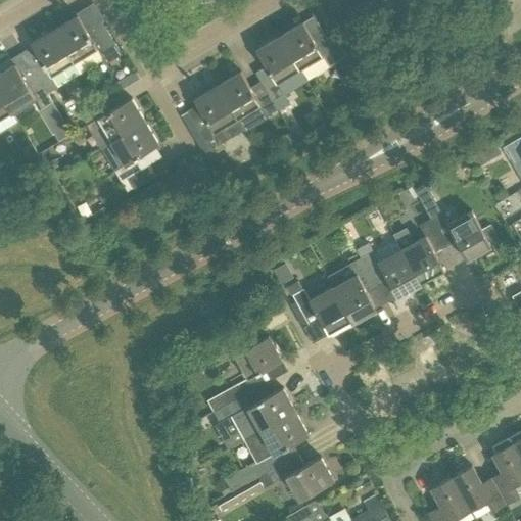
[(92,6),(51,32),(79,79),(101,65),(104,69),(121,59),(100,26),(103,25),(92,6)]
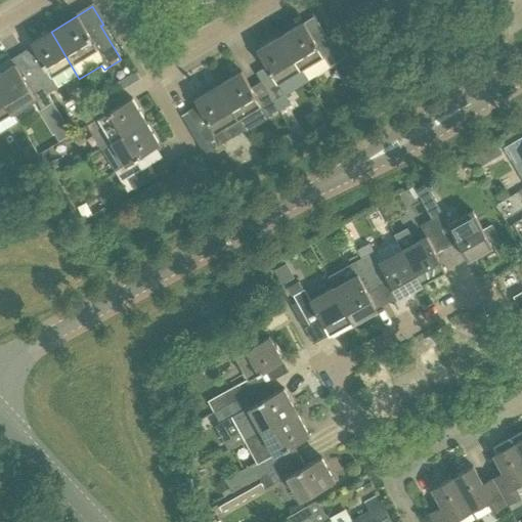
[(396,19),(388,7),(375,15),(383,29),(396,19)]
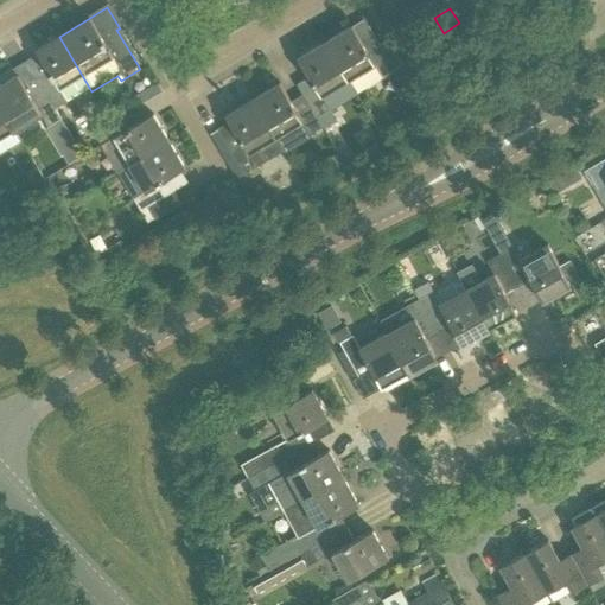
[(324,44),(346,83),(373,68),(380,80),(394,71),(399,81),(408,76),(401,67),(386,40),(377,45),(374,39),(362,48),(350,29),(324,44)]
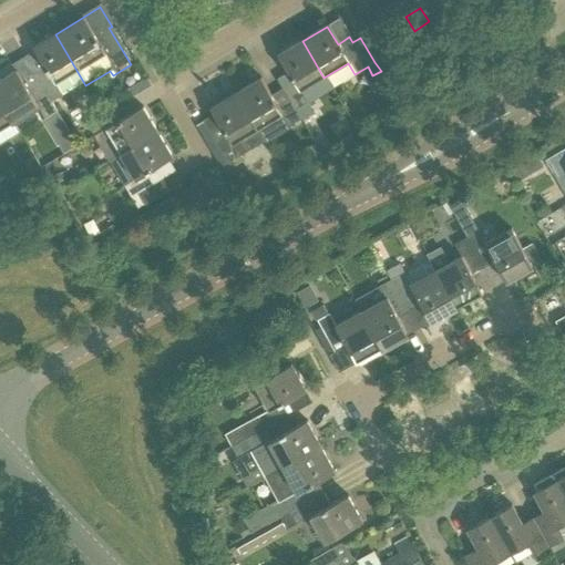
[(62,99),(85,85),(55,34),(30,50),(33,55),(23,61),(36,82),(37,82),(50,104),(61,98),(62,99)]
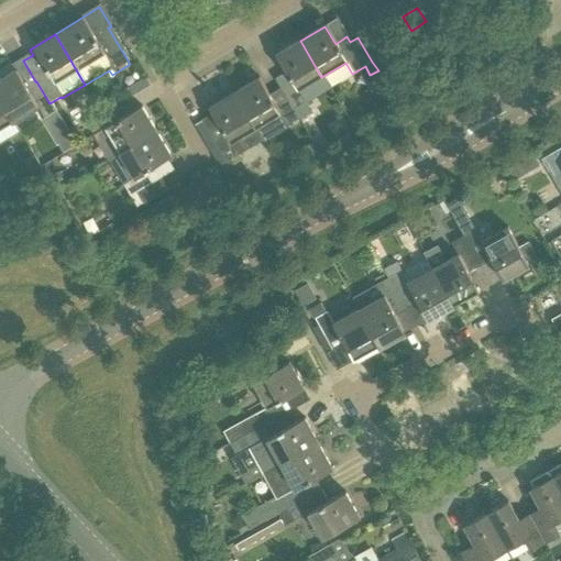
[(297,92),(321,77),(300,41),(275,56),(285,73),(273,79),(278,89),(281,89),(292,110),(293,110),(304,103),(297,92)]
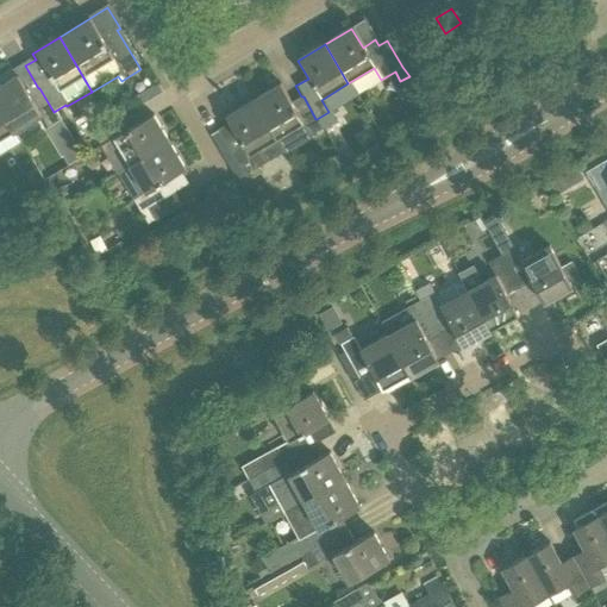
[(38,88),(25,66),(12,73),(16,79),(0,87),(0,118),(14,142),(42,125),(67,169),(82,160),(54,112),(39,88),(38,88)]
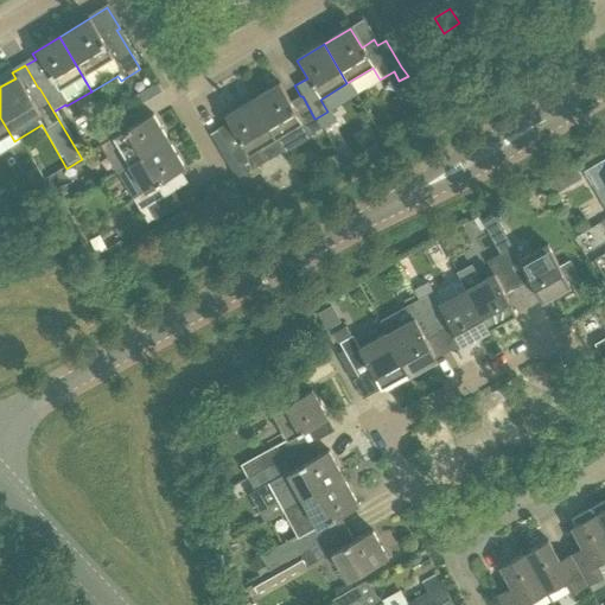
[(155,84),(134,97),(139,106),(160,93),(155,84)]
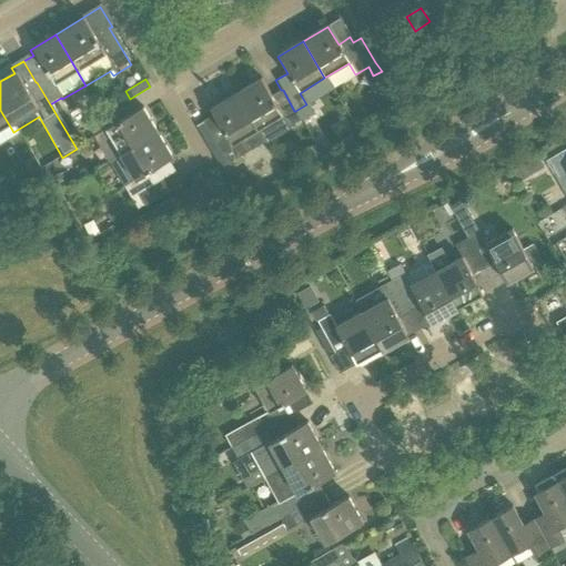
[(281,90),(270,97),(260,79),(234,94),(256,131),(281,117),(289,128),(301,120),(295,111),(294,111),(283,90),(281,90)]
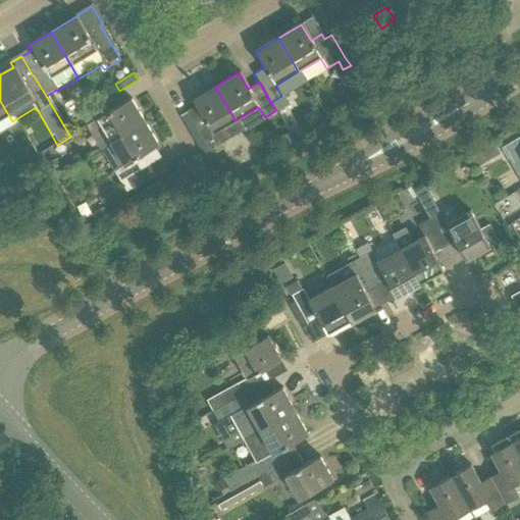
[(202,115),(191,122),(209,151),(228,139),(222,128),(236,120),(215,87),(193,100),(202,115)]
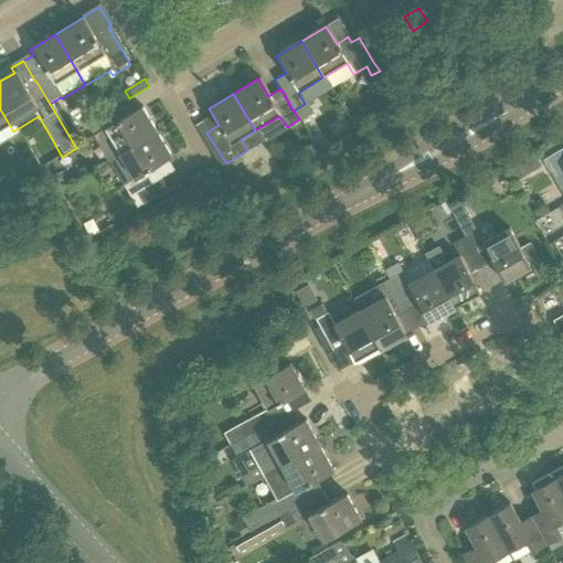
[(311,114),(305,104),(294,110),(299,119),(299,120),(311,114)]
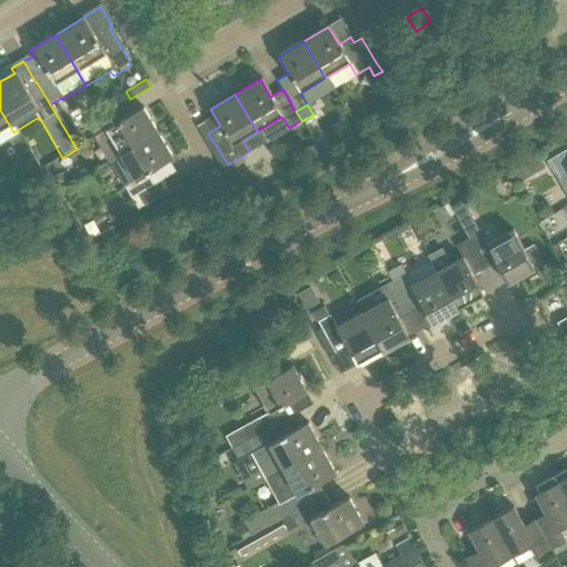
[(118,107),(87,126),(93,137),(100,133),(115,158),(157,133),(142,108),(125,119),(118,107)]
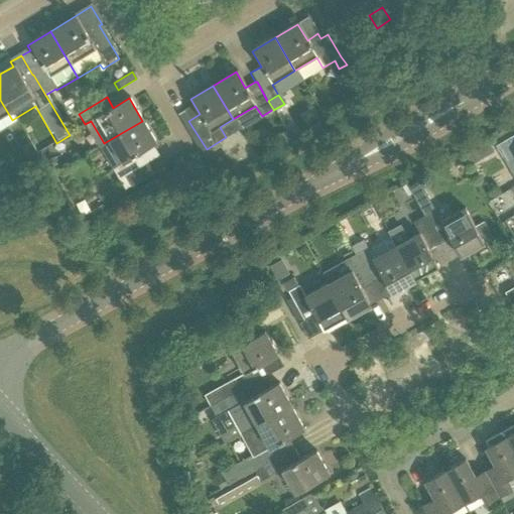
[(0,127),(12,120),(0,100),(0,127)]
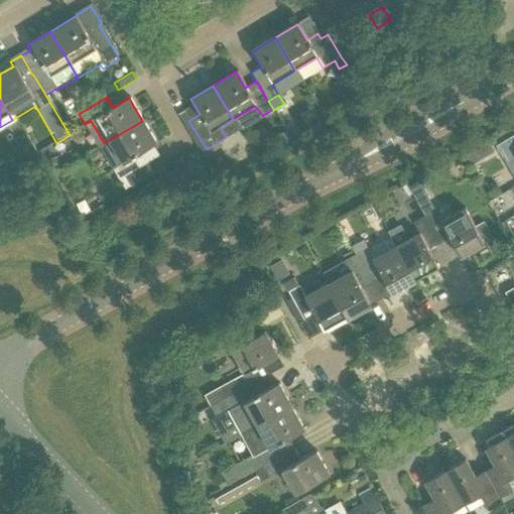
[(104,143),(98,147),(104,157),(118,180),(117,180),(124,191),(132,186),(133,185),(152,174),(146,163),(157,156),(152,146),(156,144),(142,121),(104,143)]
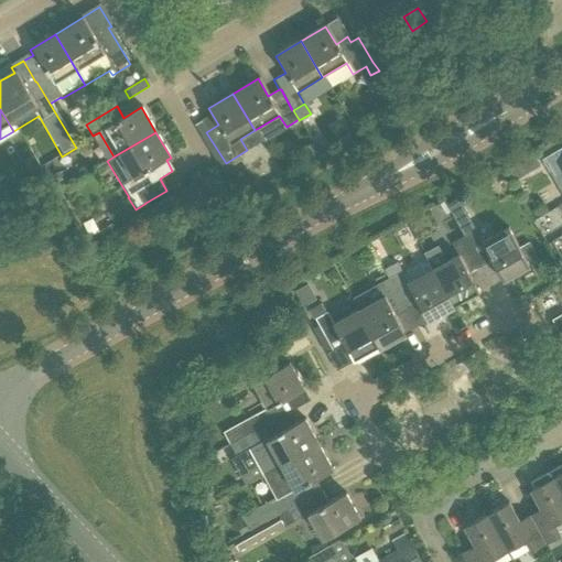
[(304,161),(317,154),(316,152),(312,144),(299,151),(303,159),(304,161)]
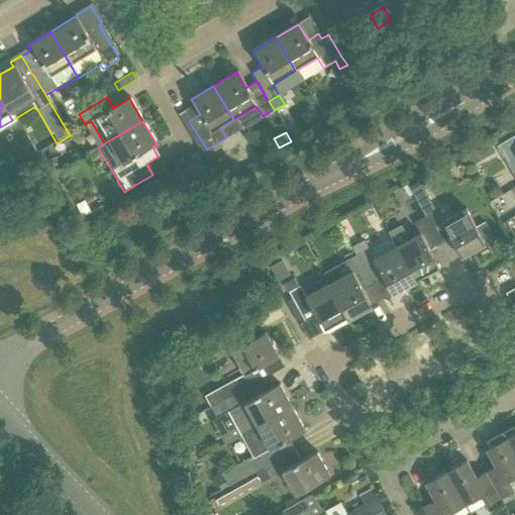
[(514,156),(505,162),(511,171),(514,180),(514,156)]
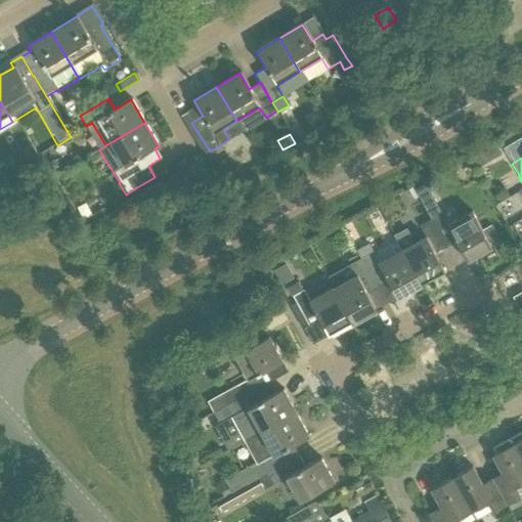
[(430,222),(446,250),(458,245),(466,261),(491,247),(472,213),(448,226),(442,215),(430,222)]
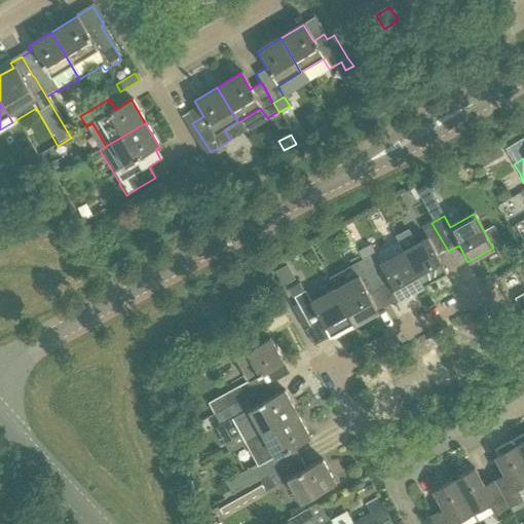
[(447,252),(448,251),(432,223),(420,228),(427,239),(416,246),(410,235),(403,233),(394,237),(403,253),(422,287),(446,273),(433,250),(443,245),(447,252)]
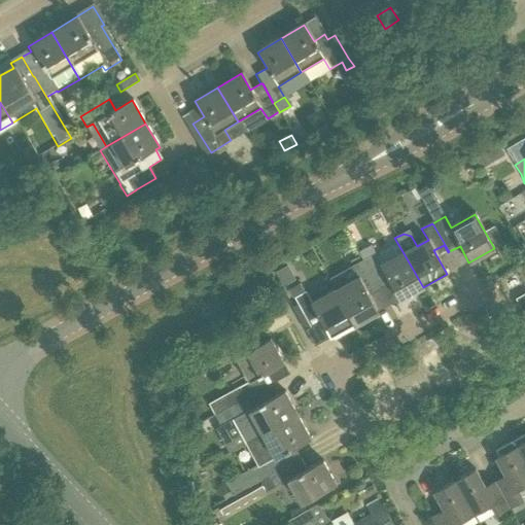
[(399,301),(423,287),(404,253),(381,266),(375,254),(363,260),(380,289),(390,284),(399,301)]
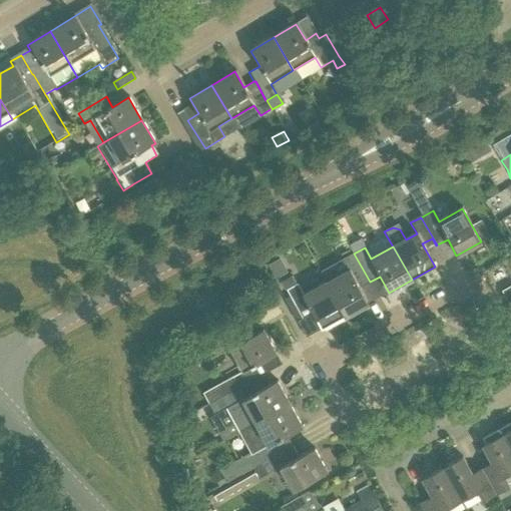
[(359,288),(370,282),(354,253),(343,260),(349,271),(327,284),(345,317),(368,304),(359,288)]
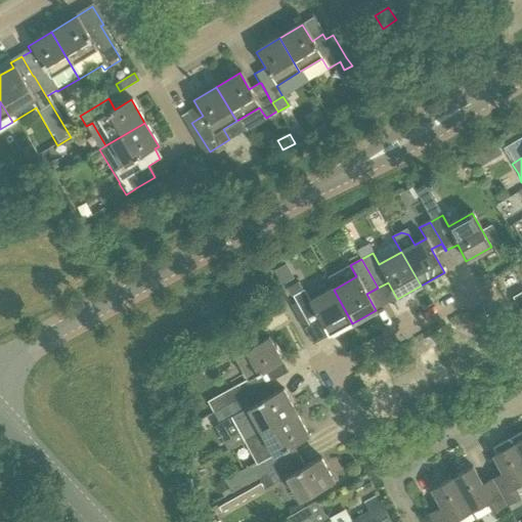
[(328,337),(352,323),(334,290),(309,303),(303,291),(291,297),(308,329),(319,322),(328,337)]
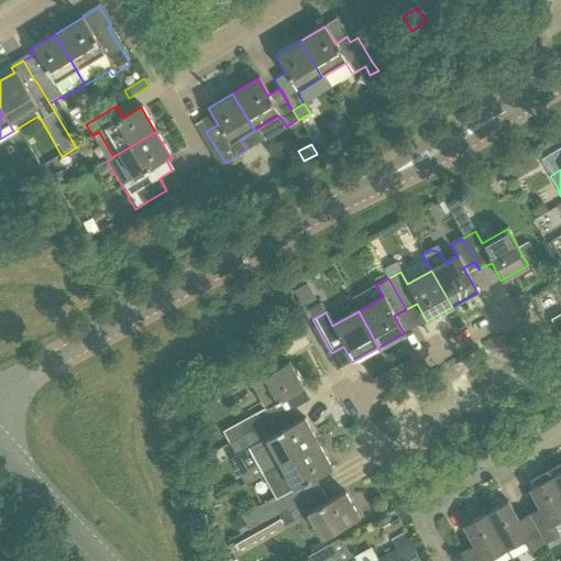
[(560,316),(560,314),(549,320),(558,337),(560,334),(560,336),(560,316)]
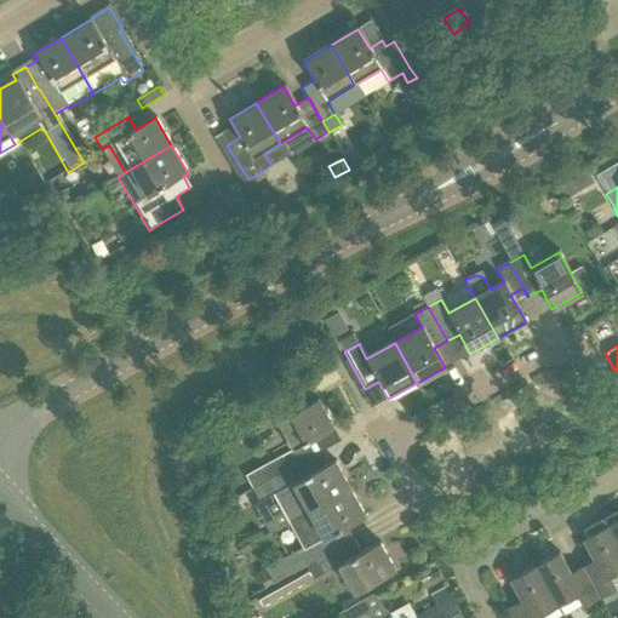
[(273,479),(320,452),(339,441),(333,430),(335,429),(318,400),(278,422),(292,450),(265,465),(272,478),(273,479)]
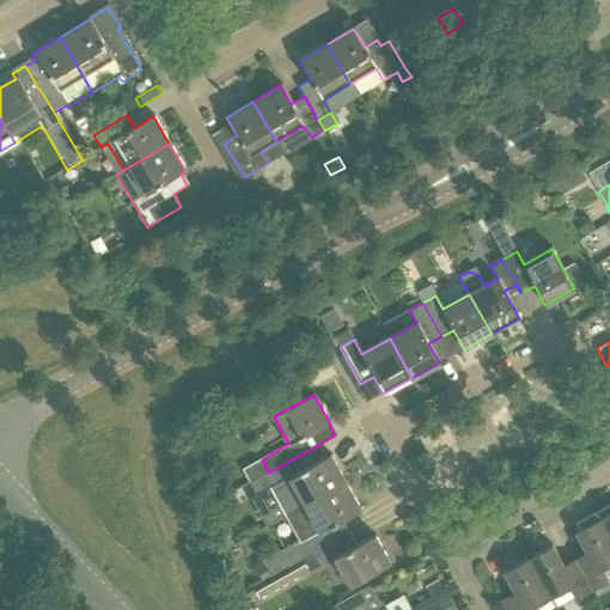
[(284,518),(346,483),(330,456),(324,459),(316,446),(269,473),(268,471),(248,483),(255,496),(269,489),(284,518)]
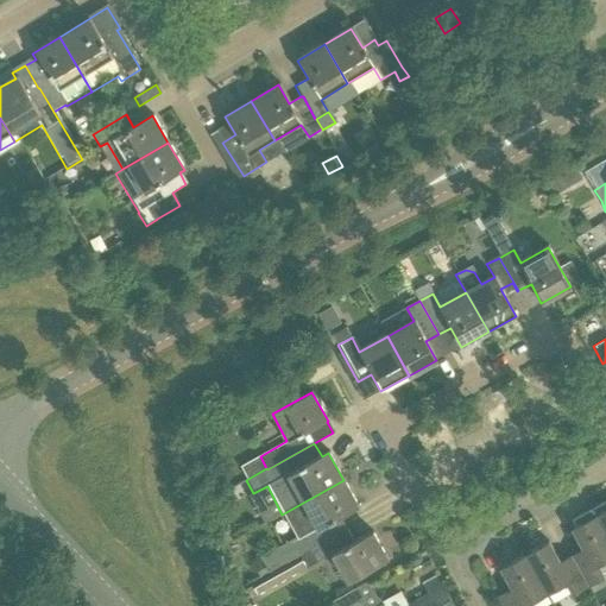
[(221,481),(216,469),(208,473),(213,486),(221,481)]
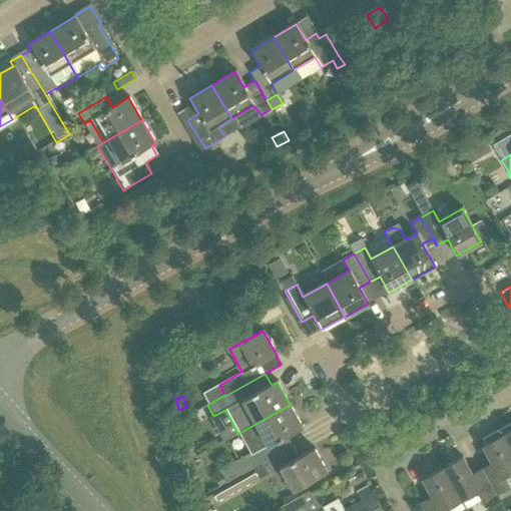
[(252,470),(293,448),(287,437),(302,428),(290,405),(237,434),(249,456),(245,458),(252,470)]
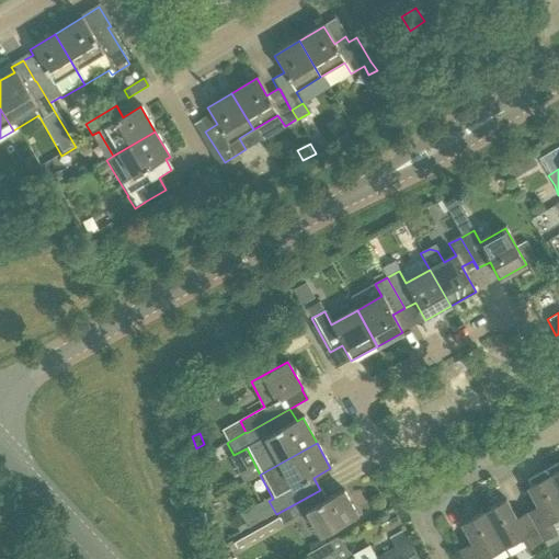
[(558,461),(546,469),(558,493),(558,461)]
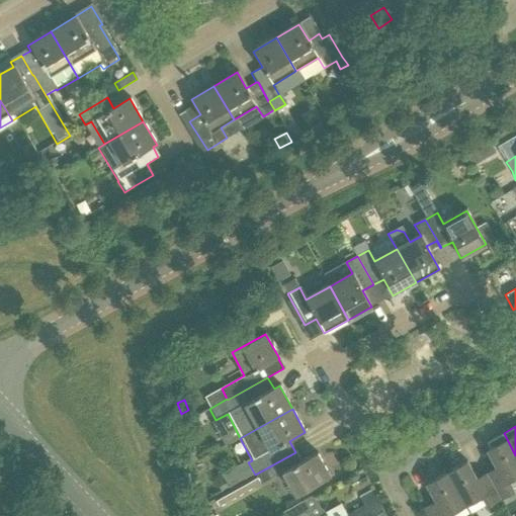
[(515,455),(504,433),(486,443),(490,449),(487,450),(497,467),(486,474),(500,500),(514,492),(512,489),(515,487),(515,455)]
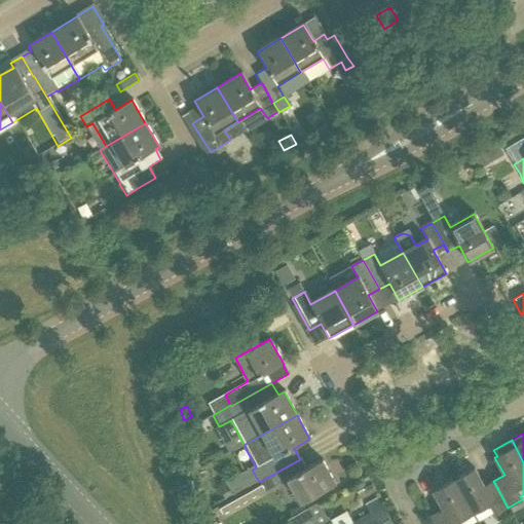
[(300,459),(259,482),(264,492),(288,479),(301,503),(336,485),(323,460),(305,470),(300,459)]
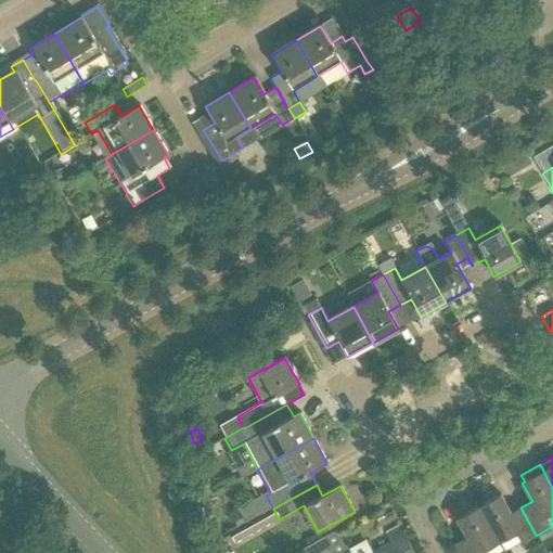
[(536,536),(521,508),(510,514),(499,496),(478,508),(499,544),(516,535),(521,543),(536,536)]
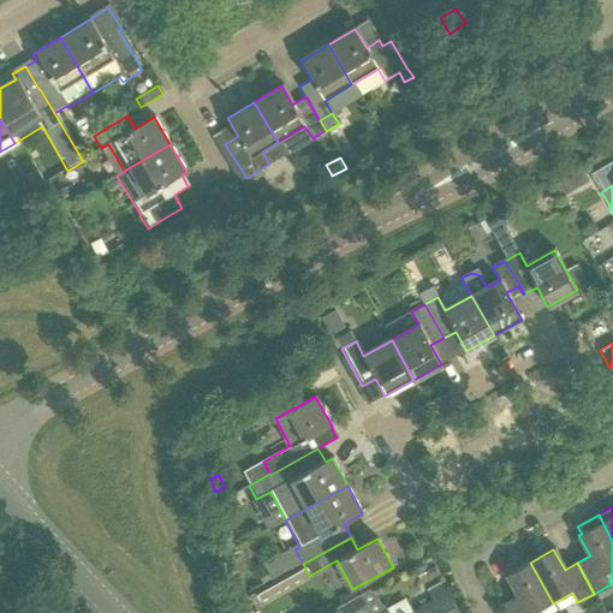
[(537,612),(553,603),(530,563),(506,576),(517,596),(504,603),(509,612),(537,612)]
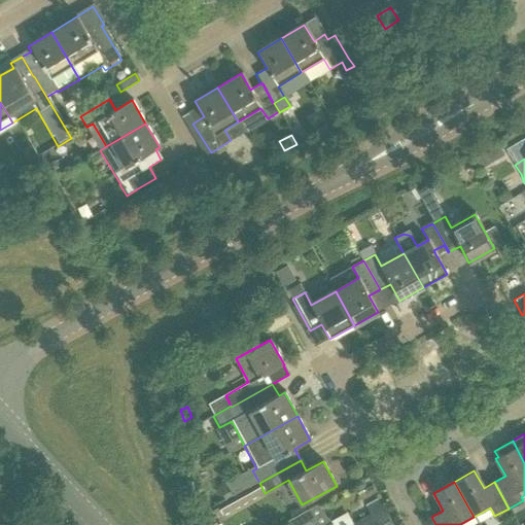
[(391,524),(378,499),(364,506),(370,517),(356,524),(391,524)]
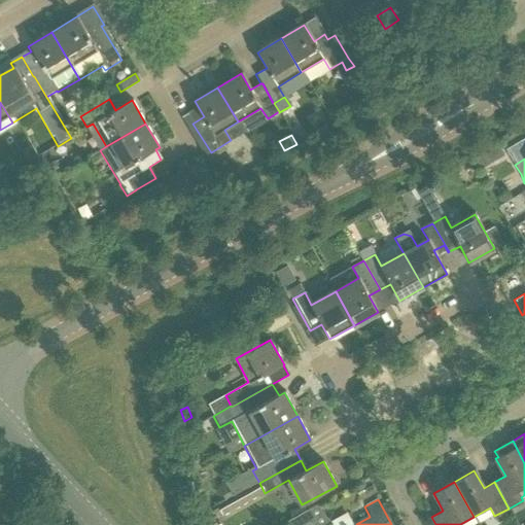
[(293,522),(294,524),(317,524),(326,520),(320,508),(293,522)]
